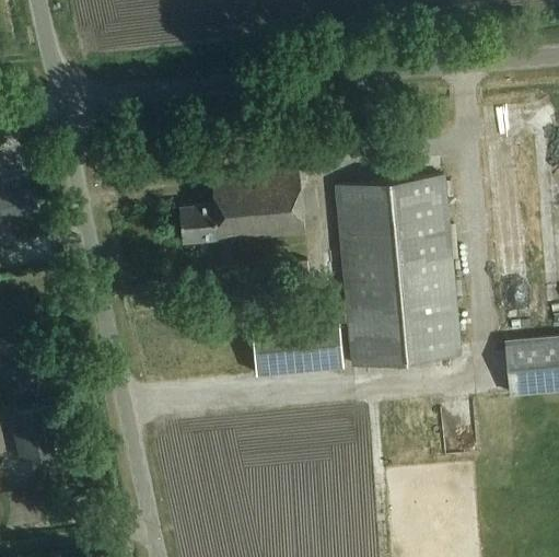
[(221,246),(307,238),(301,171),(214,178),(218,207),(183,210),(186,246),(221,243),(221,246)]
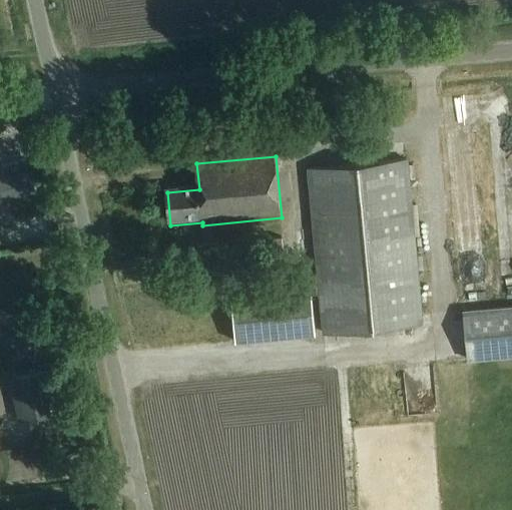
[(407,163),(307,172),(322,337),(421,329),(407,163)]
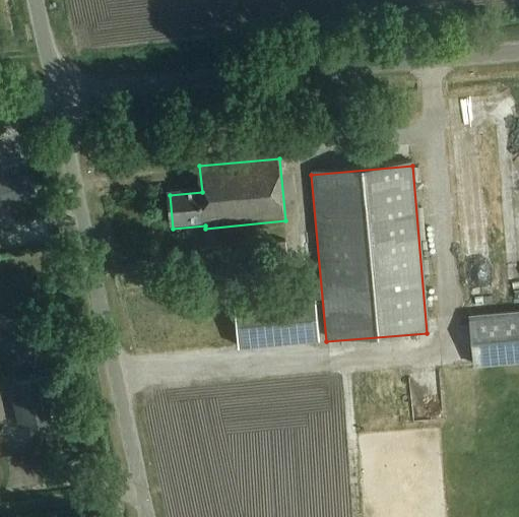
[(279,265),(289,263),(287,244),(276,245),(279,265)]
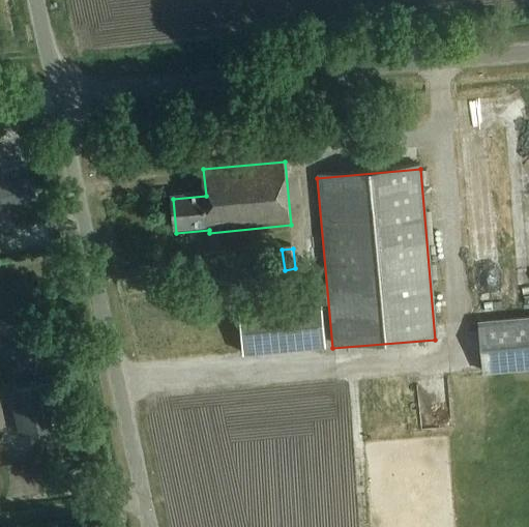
[(241,356),(324,349),(321,308),(238,314),(241,356)]
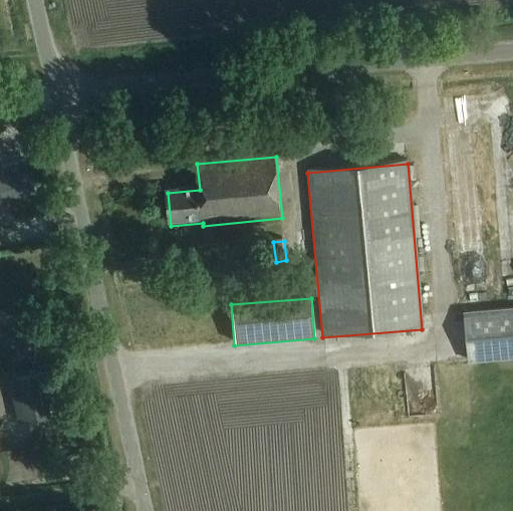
[(512,311),(463,316),(467,365),(512,360),(512,311)]
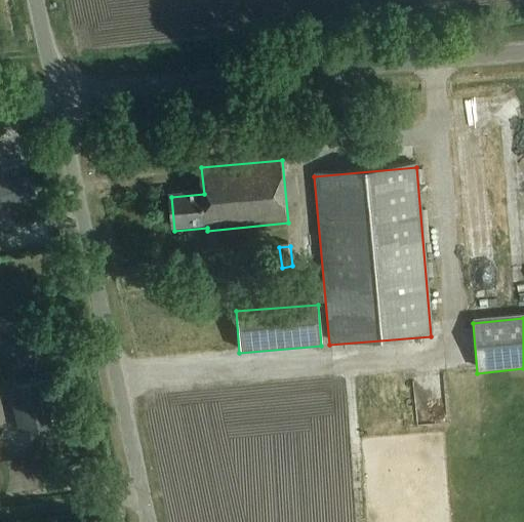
[(49,411),(55,410),(50,387),(18,394),(24,416),(17,417),(23,438),(53,431),(49,411)]
